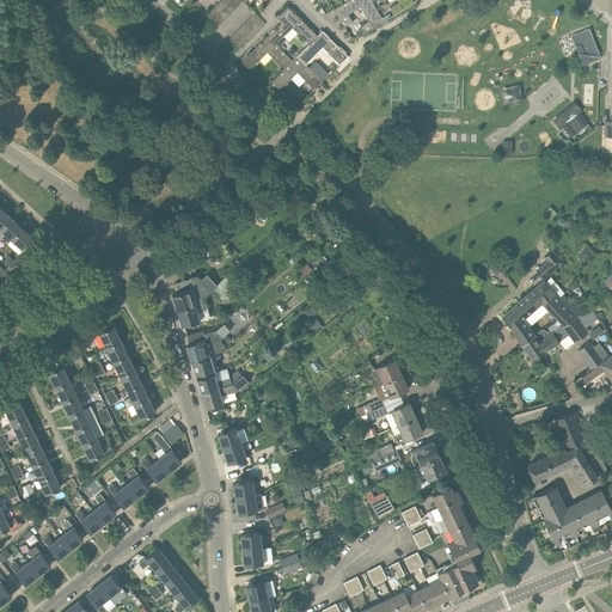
[(233,11),(222,0),(218,6),(228,17),(233,11)]
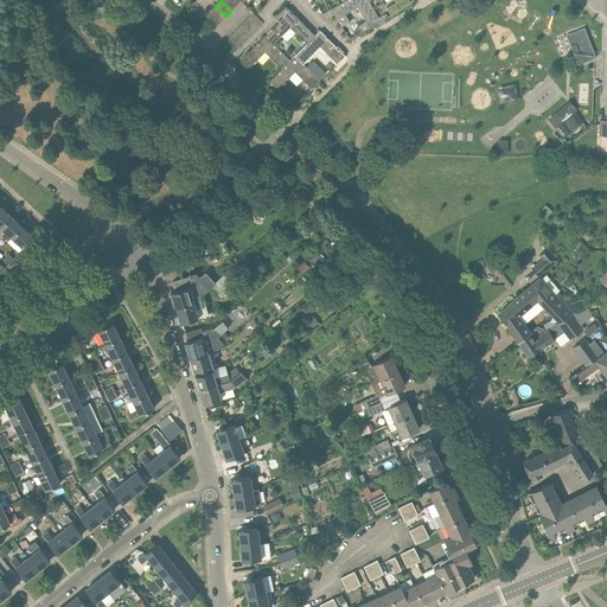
[(236,6),(229,0),(221,0),(231,11),(236,6)]
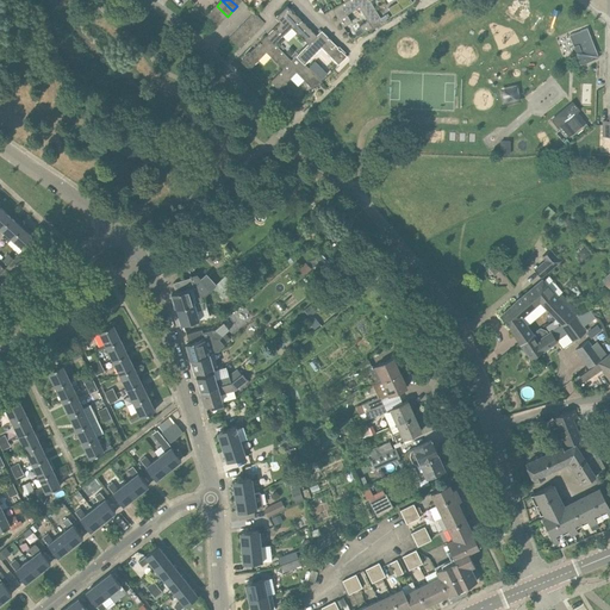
[(332,10),(338,19),(343,26),(352,22),(347,14),(360,7),(368,22),(360,26),(363,32),(372,27),(375,25),(375,24),(379,23),(383,22),(369,0),(347,0),(344,1),(332,10)]
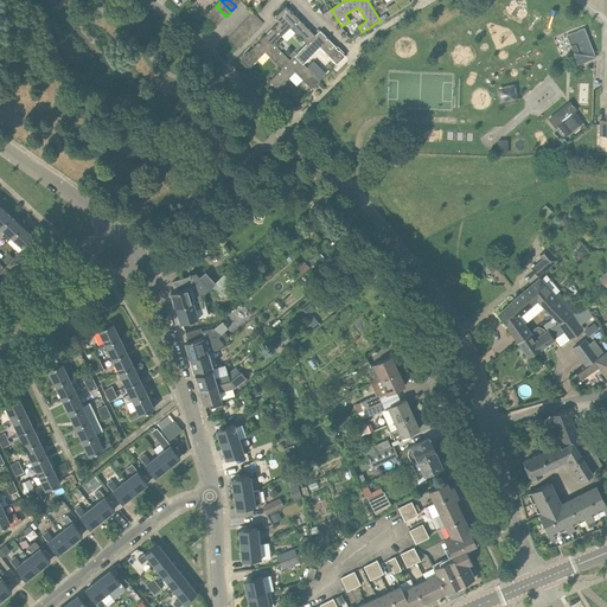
[(368,0),(394,0),(396,1),(385,7),(390,14),(410,2),(408,0),(368,0)]
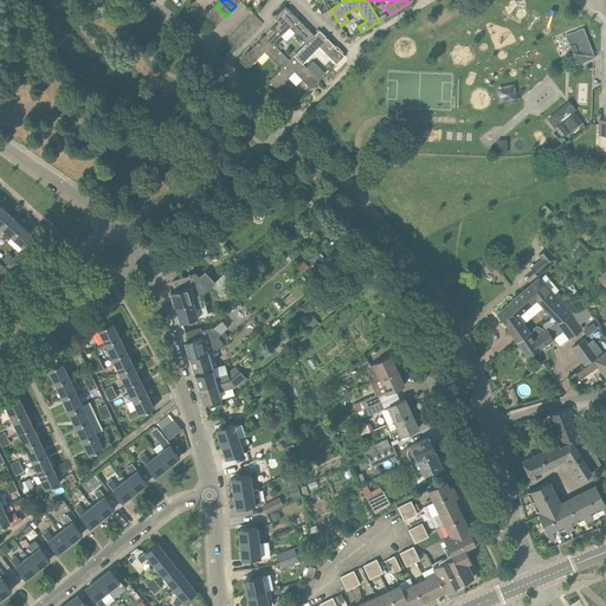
[(226,17),(216,6),(210,11),(220,21),(226,17)]
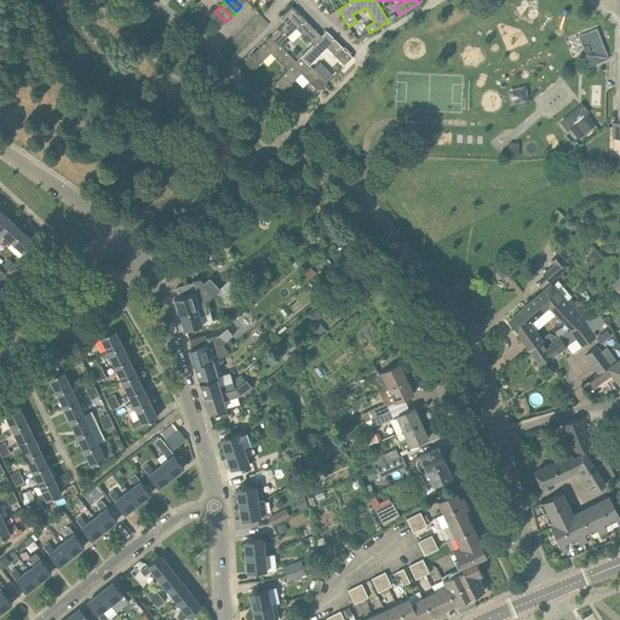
[(277,29),(270,36),(279,45),(294,30),(311,46),(322,36),(299,13),(298,13),(297,12),(297,11),(292,6),(280,17),(285,22),(280,27),(277,29)]
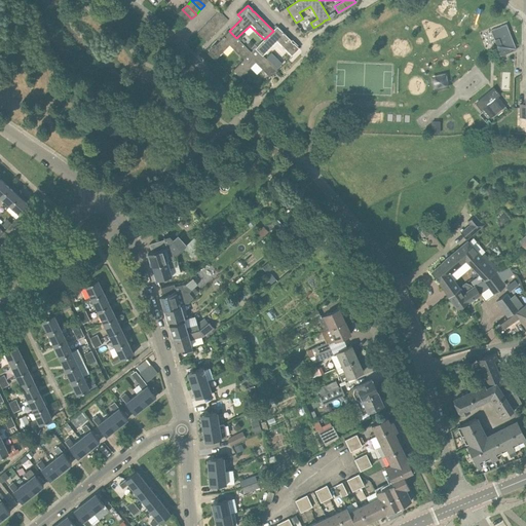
[(191,19),(182,9),(178,13),(187,23),(191,19)]
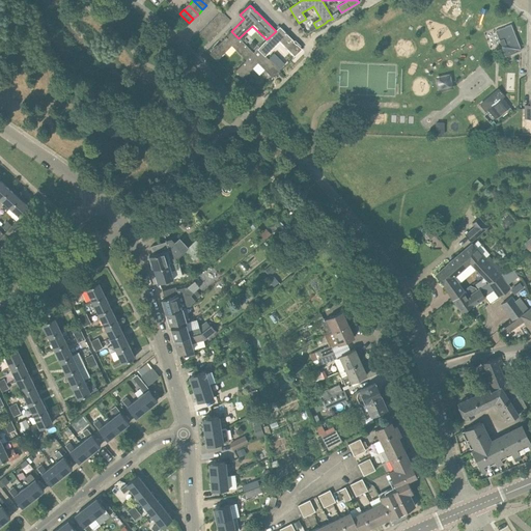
[(221,11),(217,16),(226,25),(230,21),(223,14),(221,11)]
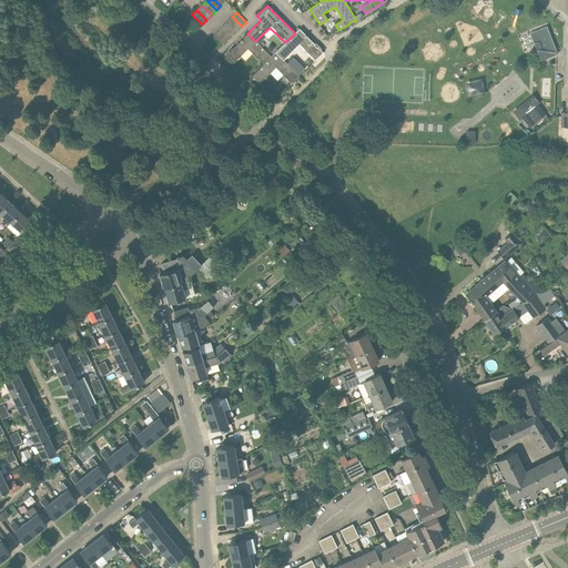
[(242,27),(232,17),(227,21),(237,31),(242,27)]
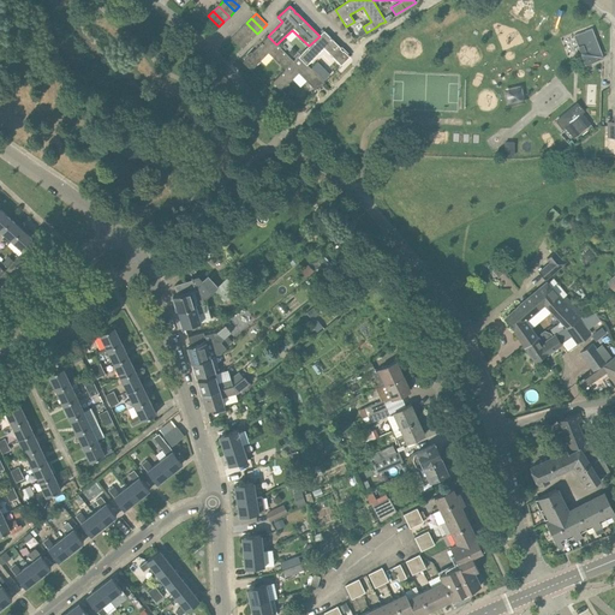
[(257,34),(246,23),(240,28),(251,40),(257,34)]
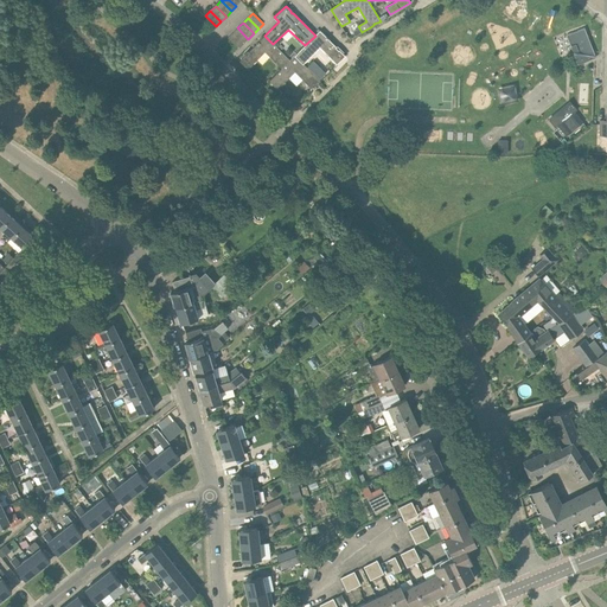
[(248,39),(237,27),(232,33),(243,44),(248,39)]
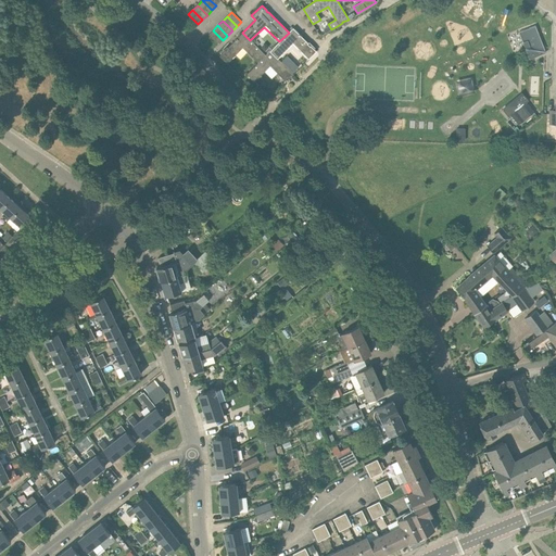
[(519,33),(525,47),(544,50),(534,26),(519,33)]
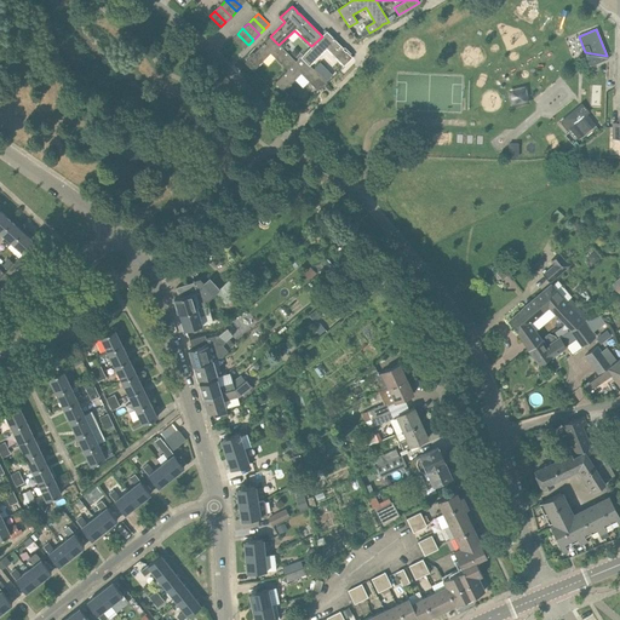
[(327,32),(322,36),(311,46),(302,57),(310,65),(327,49),(344,65),(352,57),(350,55),(351,53),(345,47),(344,49),(336,40),(333,38),(327,32)]
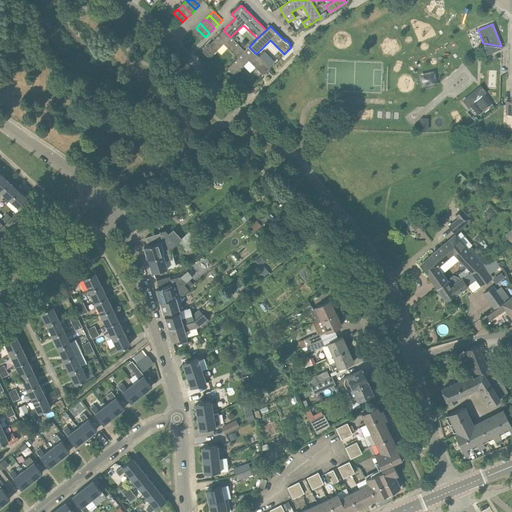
[(205,37),(196,28),(192,32),(201,41),(205,37)]
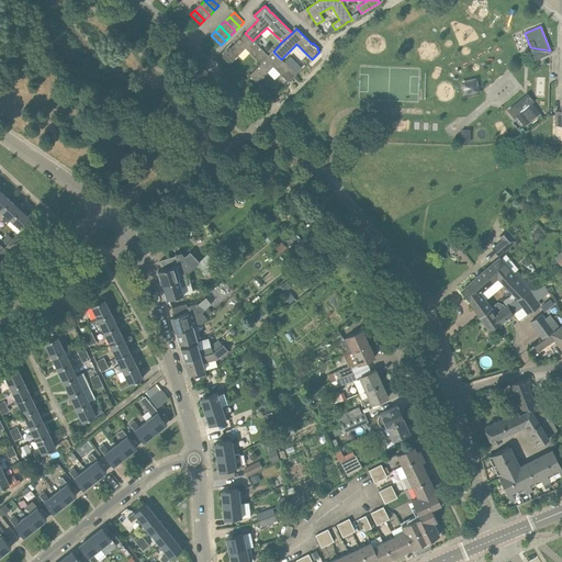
[(253,41),(245,33),(239,38),(237,41),(229,48),(231,48),(228,52),(227,51),(222,56),(229,64),(245,48),(260,64),(268,56),(253,41)]
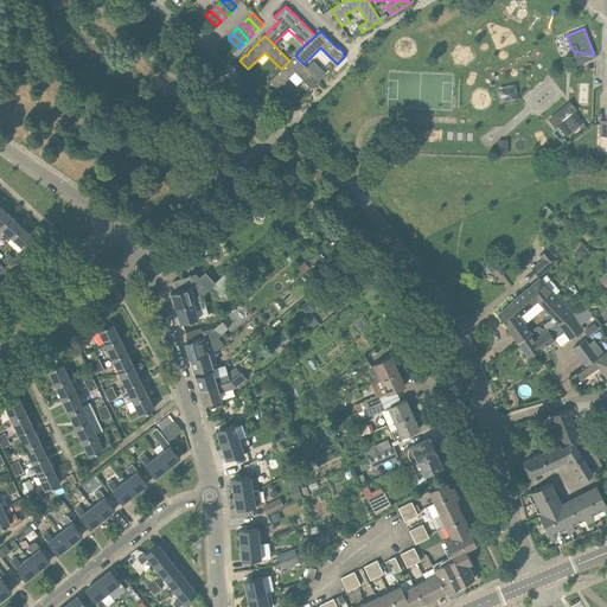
[(595,57),(574,53),(577,64),(595,57)]
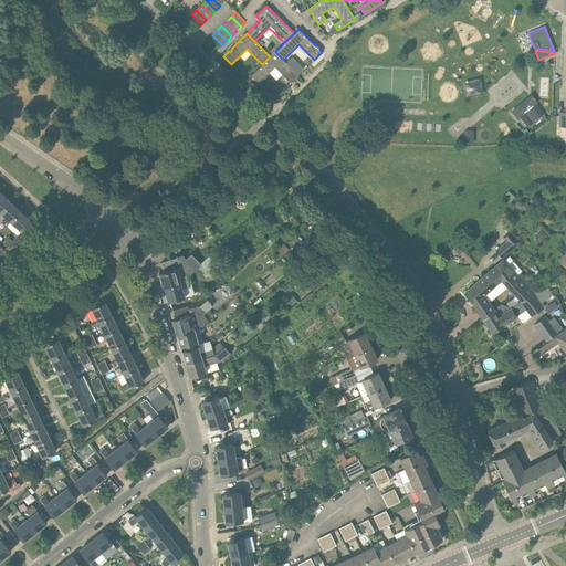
[(299,75),(283,60),(275,52),(270,56),(262,64),(251,75),(259,83),(275,67),(291,83),(294,80),(293,80),(295,77),(296,77),(299,75)]
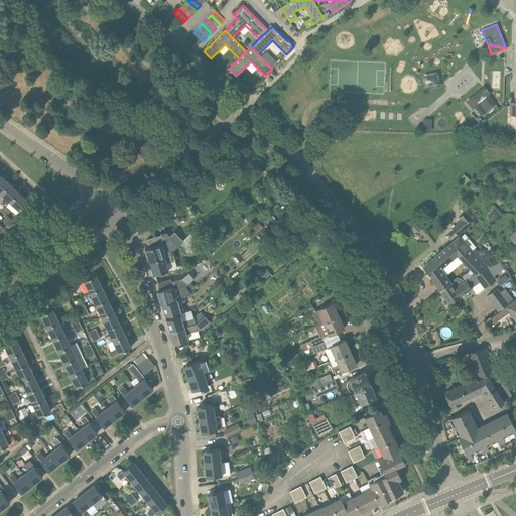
[(273,58),(268,65),(271,68),(277,62),(273,58)]
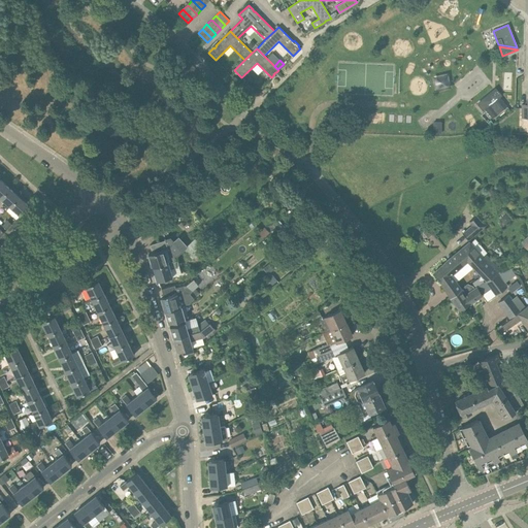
[(439,91),(453,88),(450,72),(435,75),(439,91)]
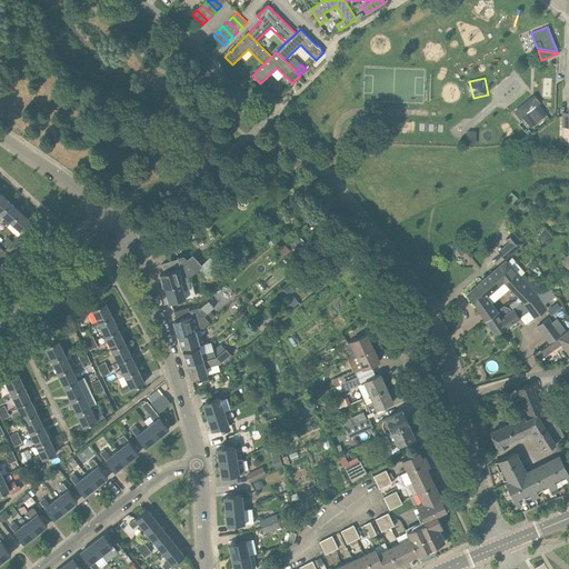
[(531,128),(547,115),(539,107),(523,119),(531,128)]
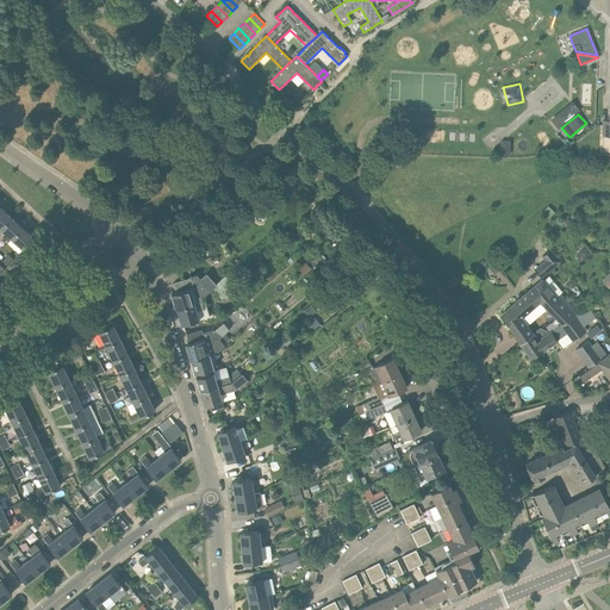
[(510,142),(509,142),(504,142),(500,142),(500,145),(500,155),(510,155),(510,142)]
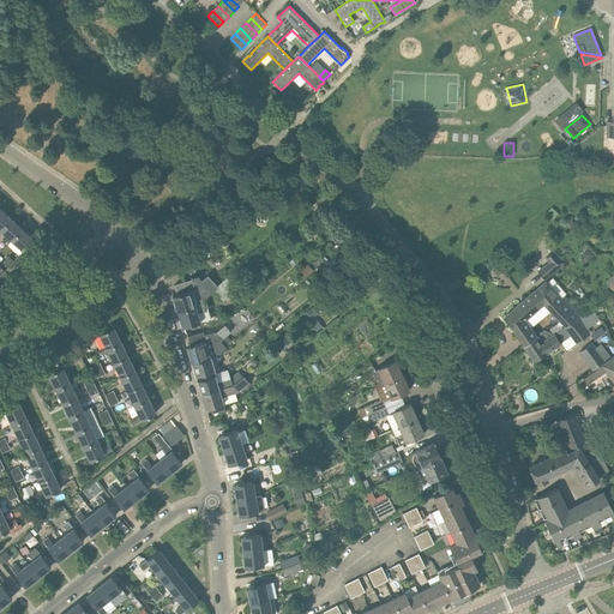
[(552,208),(545,215),(552,221),(558,214),(552,208)]
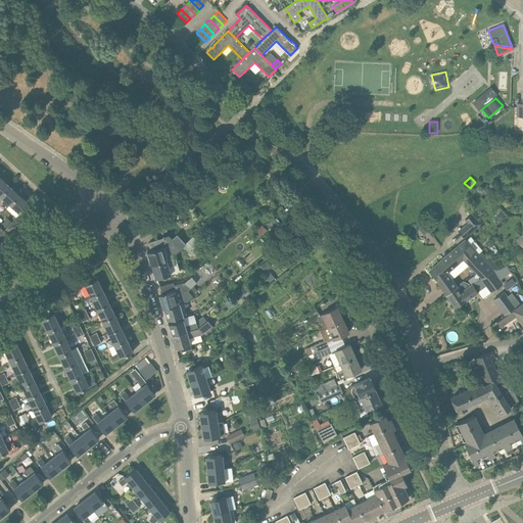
[(0,178),(0,195),(1,196),(9,186),(0,178)]
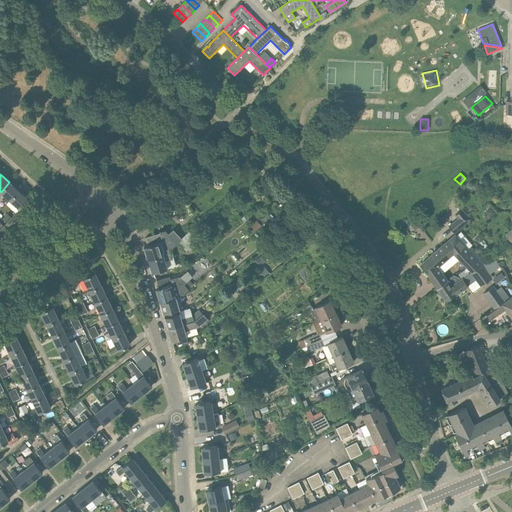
[(9,182),(1,192),(10,200),(18,190),(9,182)]
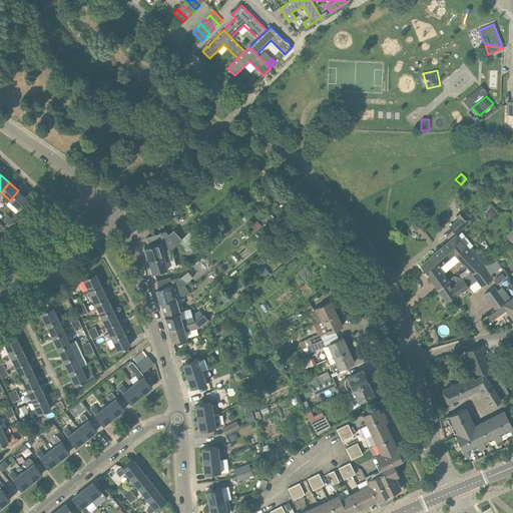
[(18,190),(10,200),(19,209),(28,199),(18,190)]
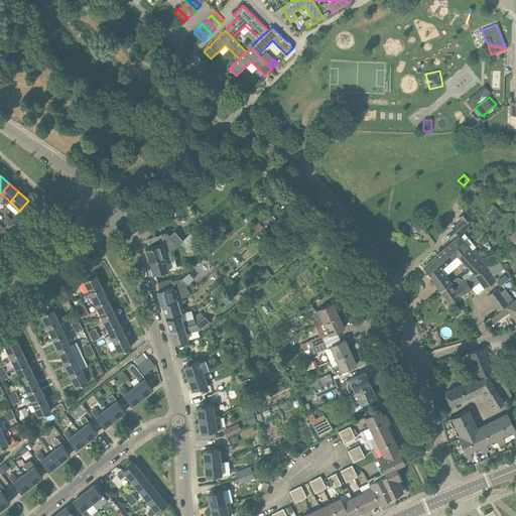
[(459,217),(462,220),(468,227),(473,222),(465,212),(459,217)]
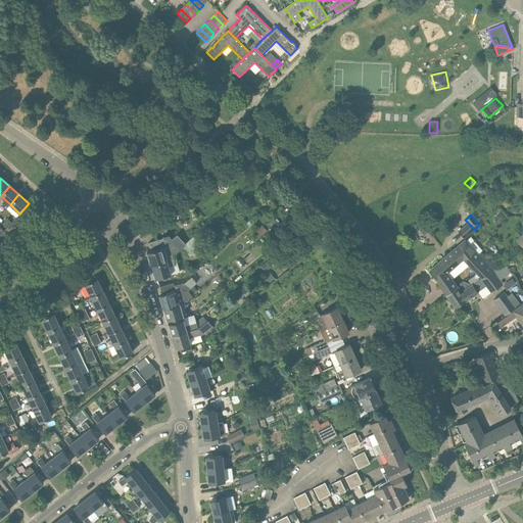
[(7,228),(12,222),(8,219),(3,224),(7,228)]
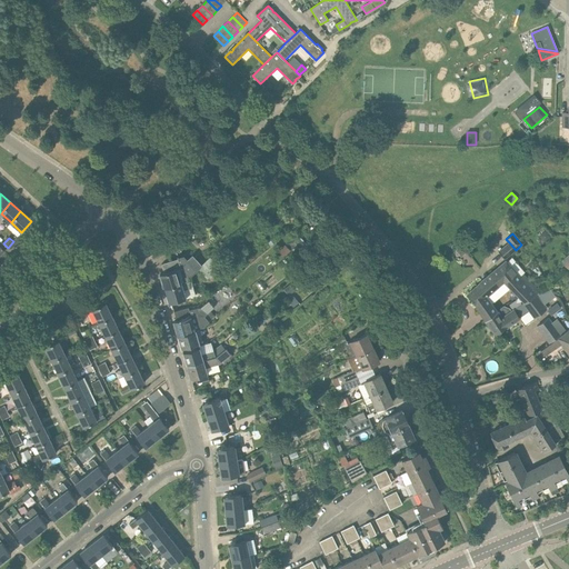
[(516,250),(509,242),(498,251),(505,259),(516,250)]
